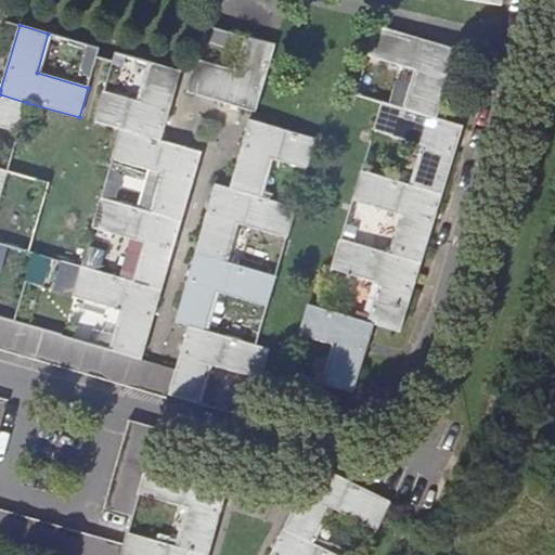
[(408,110),(437,118),(457,50),(375,25),(366,55),(420,72),(408,110)]
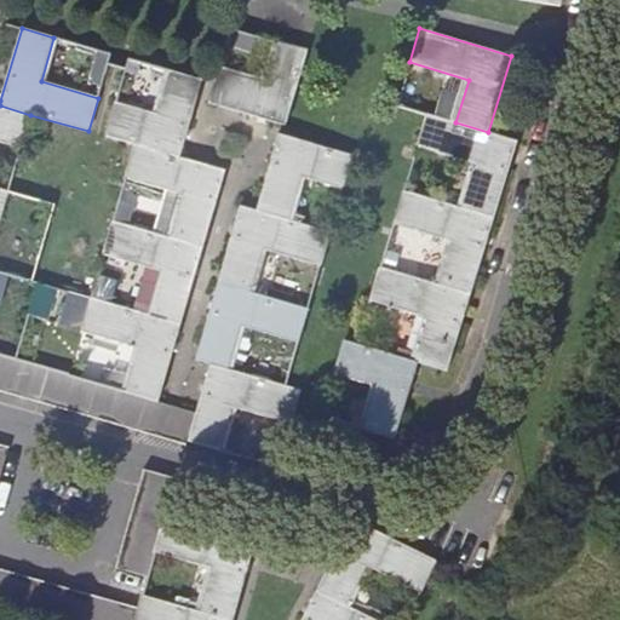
[(306,51),(274,41),(260,84),(218,72),(210,103),(285,125),(306,51)]
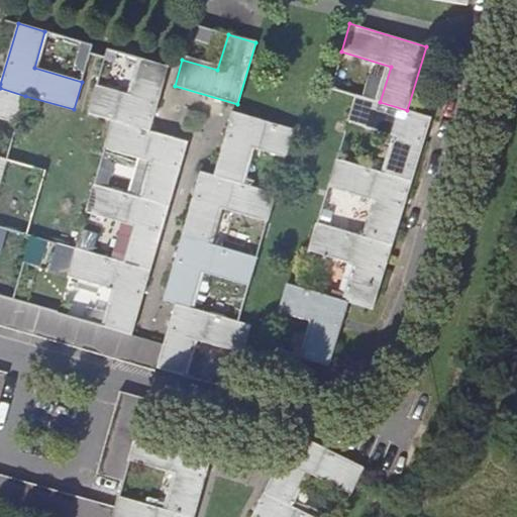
[(88,113),(111,120),(150,130),(168,67),(141,59),(130,96),(96,85),(88,113)]
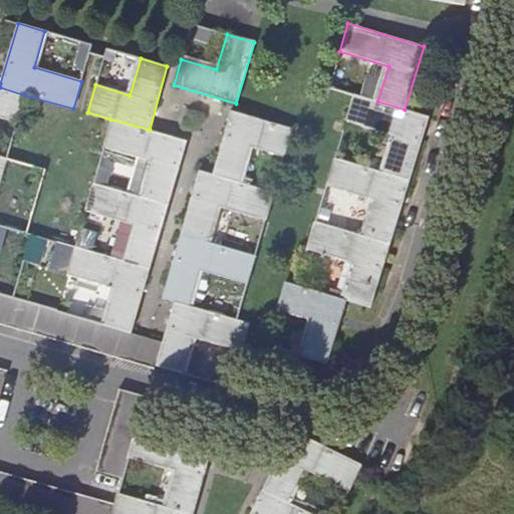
[(0,117),(17,123),(25,95),(0,87),(0,117)]
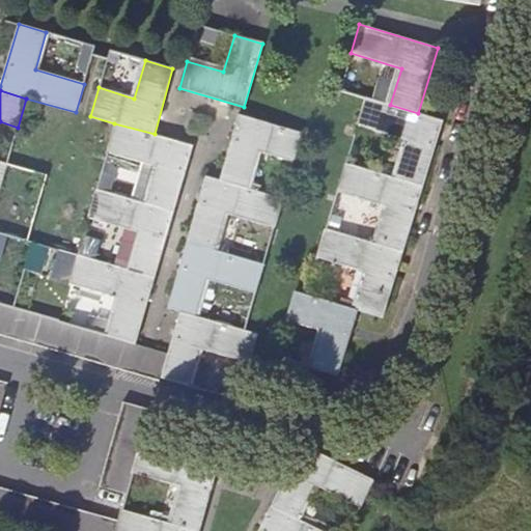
[(442,120),(418,113),(390,105),(365,98),(356,126),(406,141),(395,177),(422,186),(442,120)]
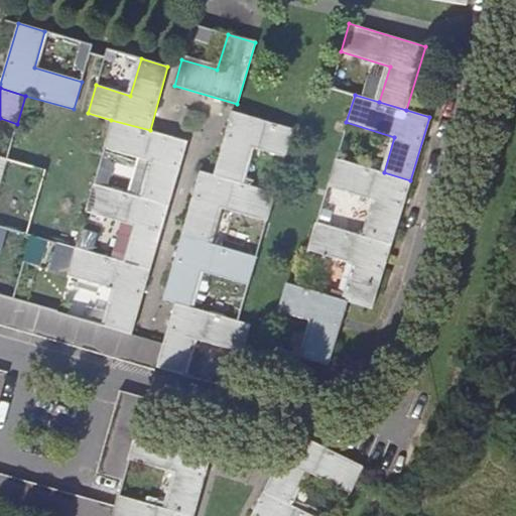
[(231,111),(213,175),(240,182),(250,148),(284,157),(292,130),(231,111)]
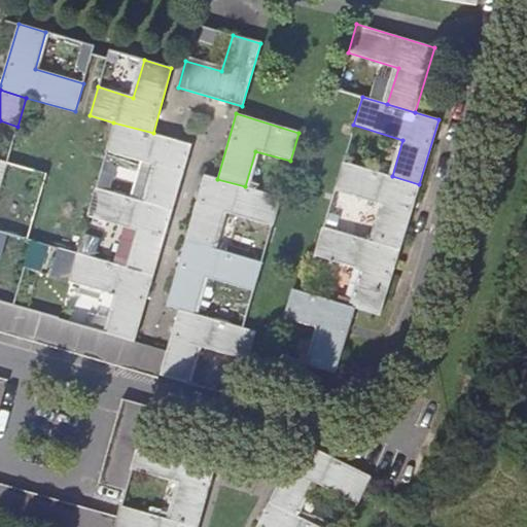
[(153,133),(113,123),(105,151),(154,166),(144,202),(173,210),(191,145),(153,133)]
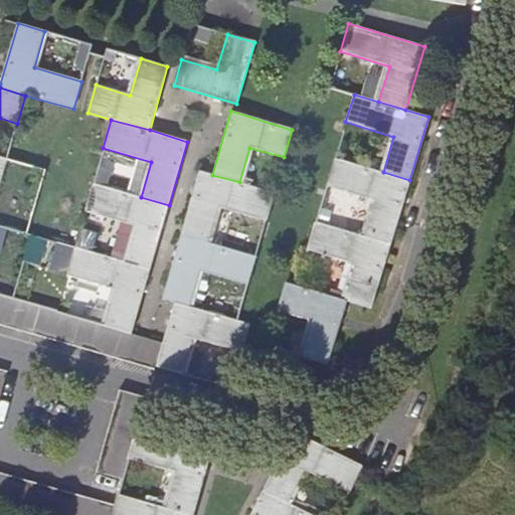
[(390,243),(409,180),(383,172),(334,157),(326,186),(374,200),(364,235),(390,243)]
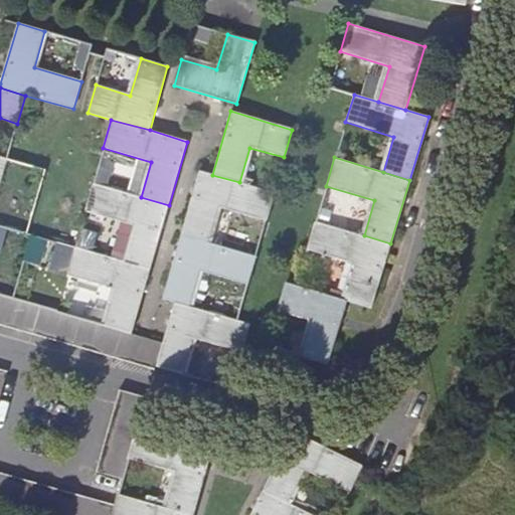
[(239,182),(212,175),(199,171),(180,234),(206,242),(217,209),(266,221),(274,192),(239,182)]
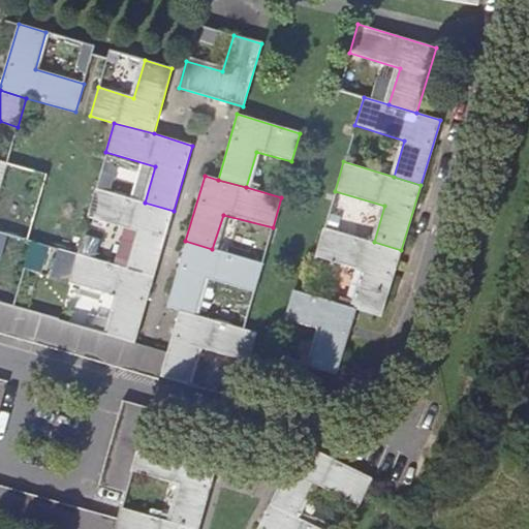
[(154,277),(174,211),(145,203),(95,188),(87,217),(136,232),(126,269),(154,277)]
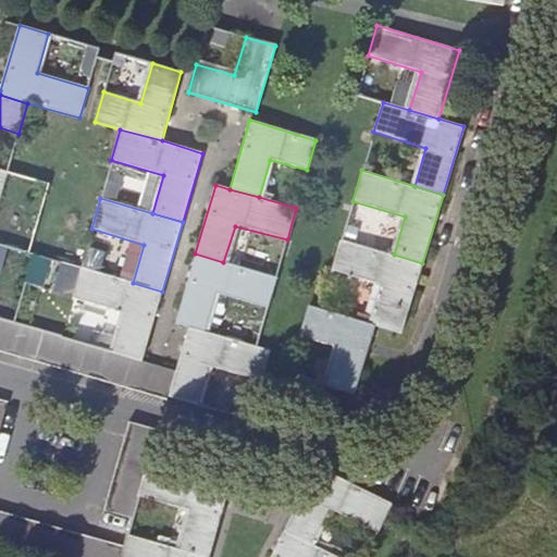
[(401,333),(422,263),(394,255),(341,239),(332,270),(384,286),(374,325),(401,333)]
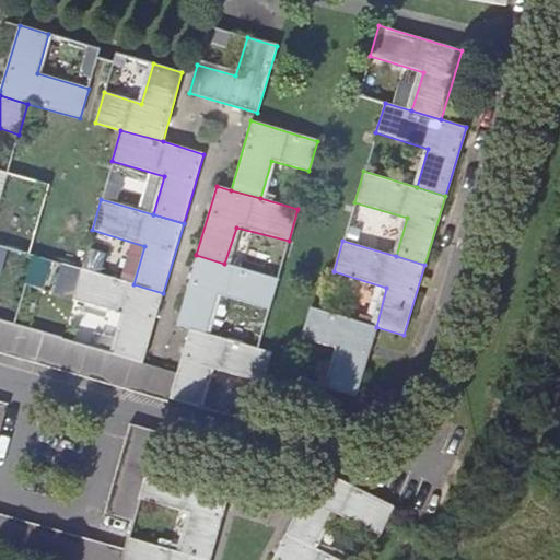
[(176,326),(190,329),(206,334),(217,294),(269,308),(278,280),(224,264),(196,255),(176,326)]
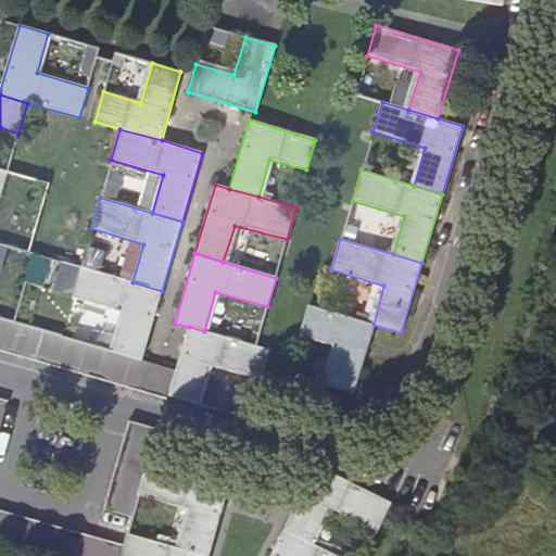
[(142,361),(162,291),(133,282),(80,267),(72,298),(123,313),(112,352),(117,354),(131,357),(142,361)]
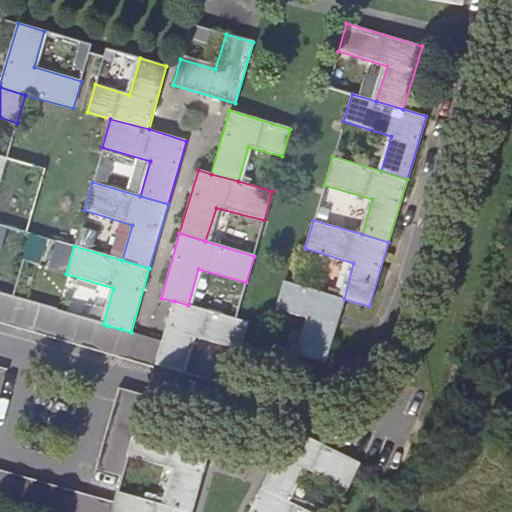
[(325,363),(344,299),(294,284),(283,281),(276,308),(309,318),(300,355),(325,363)]
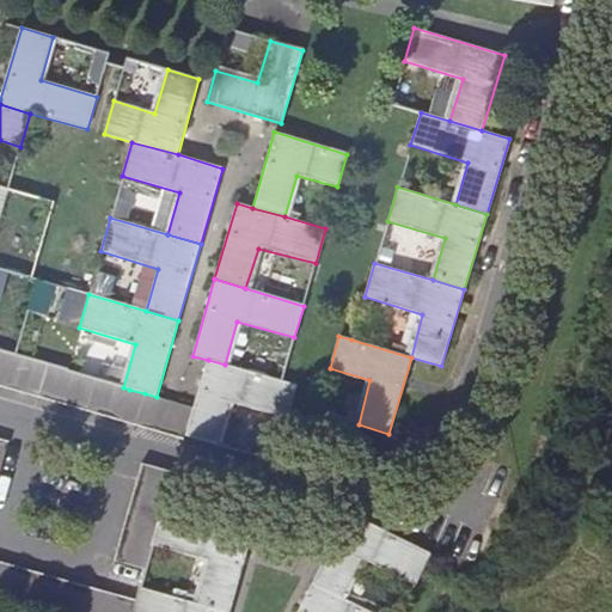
[(1,353),(0,354),(0,385),(8,389),(17,357),(1,353)]
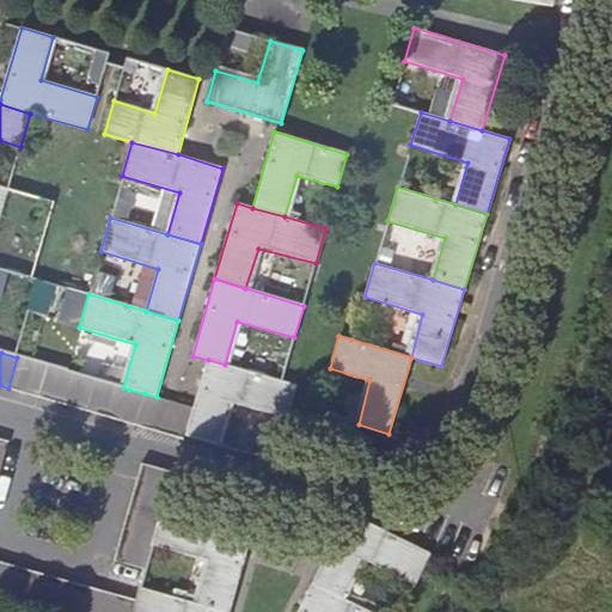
[(34,361),(17,357),(8,389),(24,393),(34,361)]
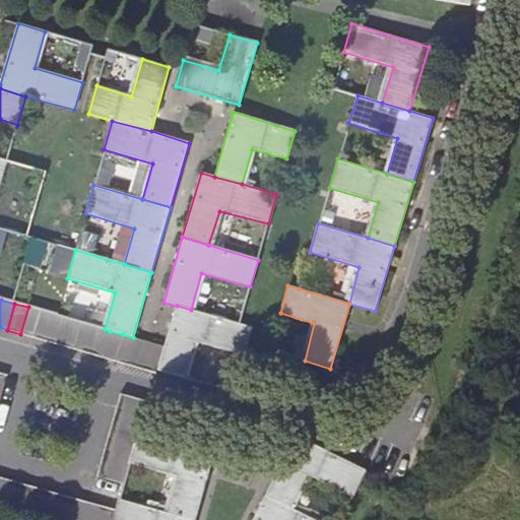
[(194,343),(244,356),(252,327),(239,324),(191,310),(177,306),(165,346),(157,372),(184,379),(194,343)]
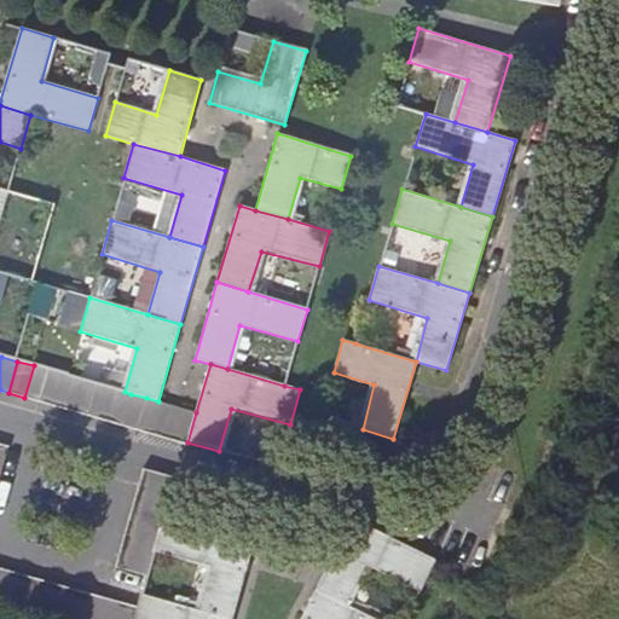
[(34,365),(24,398),(40,401),(50,370),(34,365)]
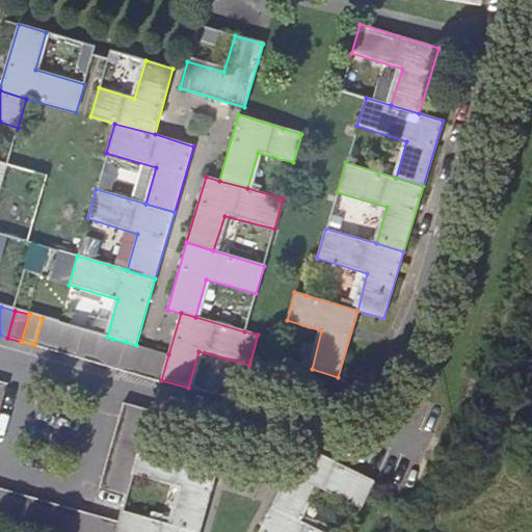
[(57,322),(43,318),(34,345),(49,349),(57,322)]
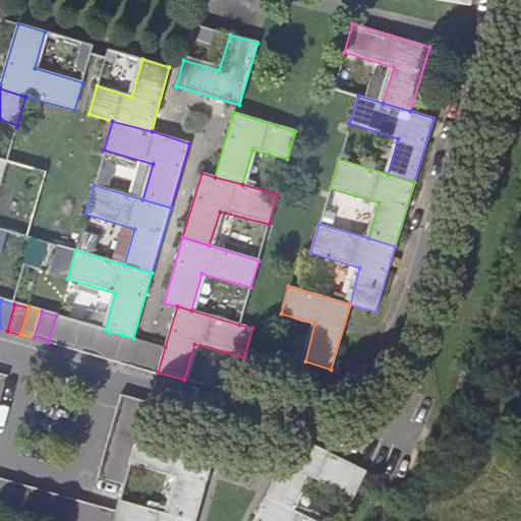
[(56,315),(48,342),(61,346),(68,320),(56,315)]
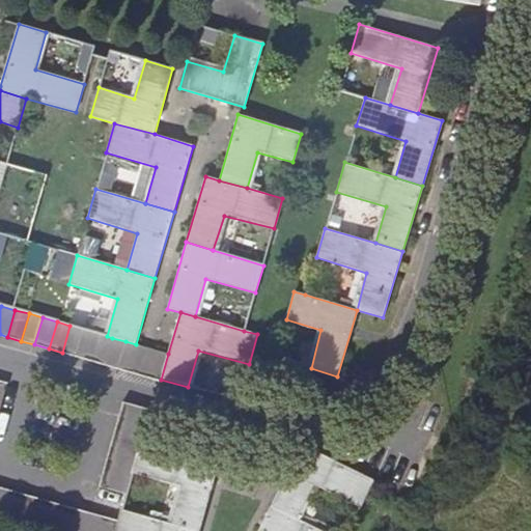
[(84,330),(70,326),(62,353),(76,357),(84,330)]
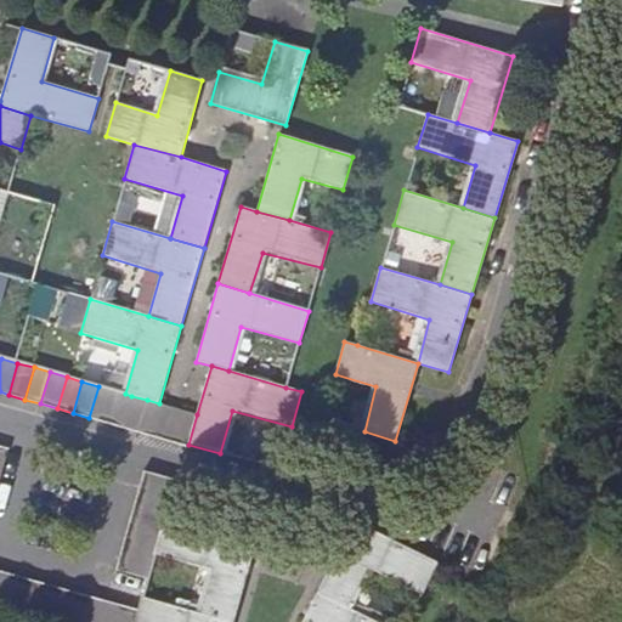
[(99,386),(89,418),(105,423),(114,390),(99,386)]
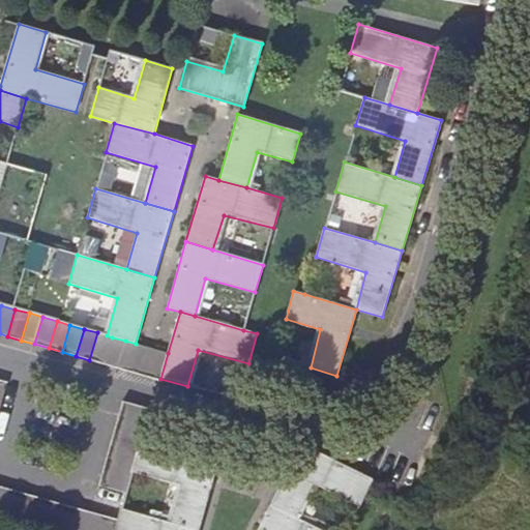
[(107,335),(97,332),(89,360),(104,364),(112,337),(107,335)]
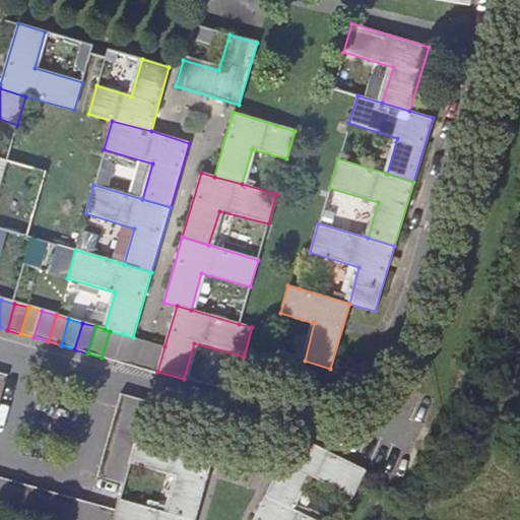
[(116,362),(123,334),(110,331),(102,358),(116,362)]
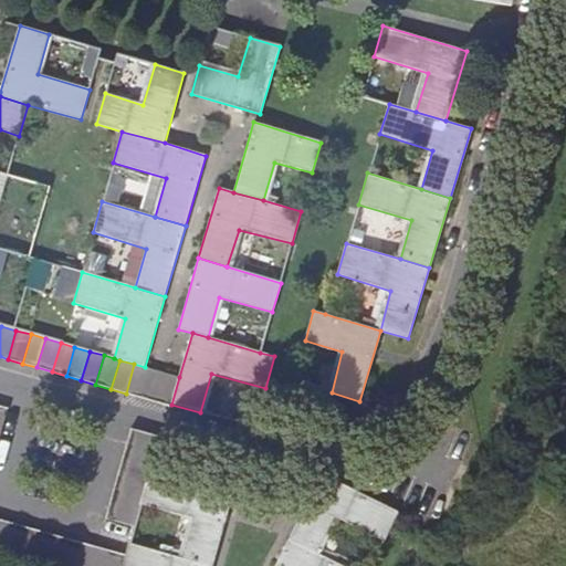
[(148,368),(145,367),(134,364),(126,394),(140,398),(148,368)]
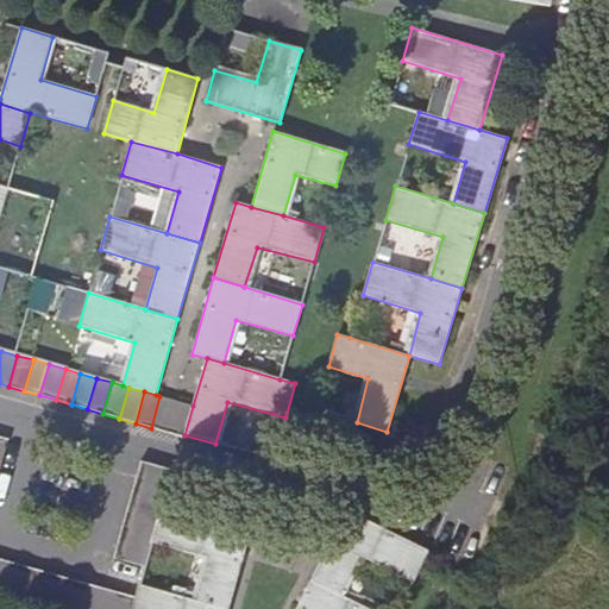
[(151,428),(165,432),(175,401),(159,396),(151,428)]
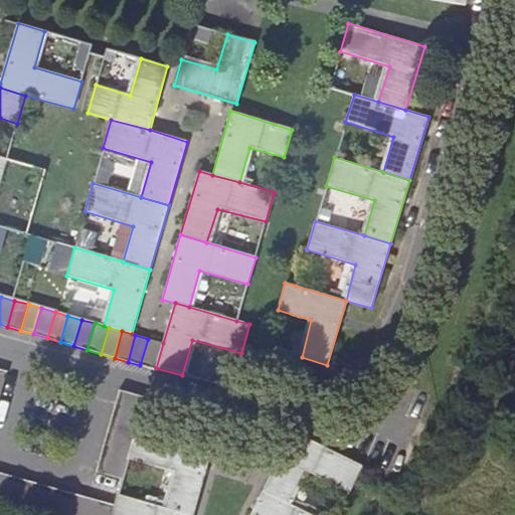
[(155,370),(156,368),(163,343),(148,339),(140,365),(155,370)]
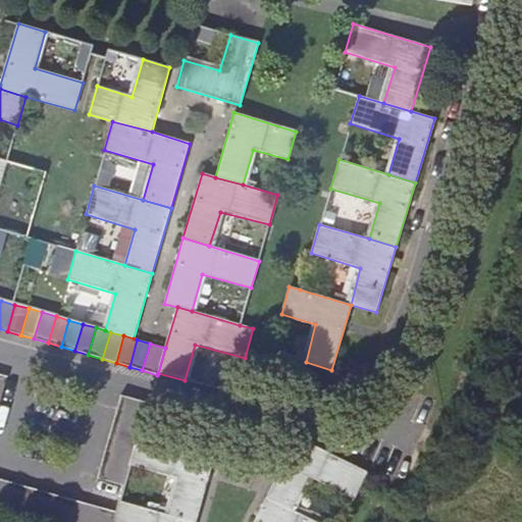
[(0,404),(8,376),(0,374),(0,404)]
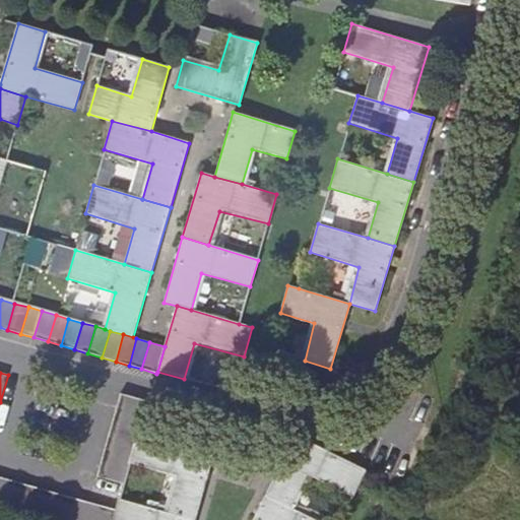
[(144,415),(145,413),(148,402),(120,395),(116,407),(144,415)]
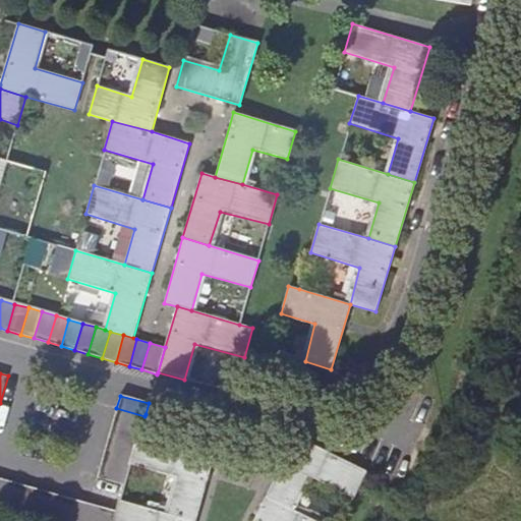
[(145,416),(116,408),(113,422),(140,430),(145,416)]
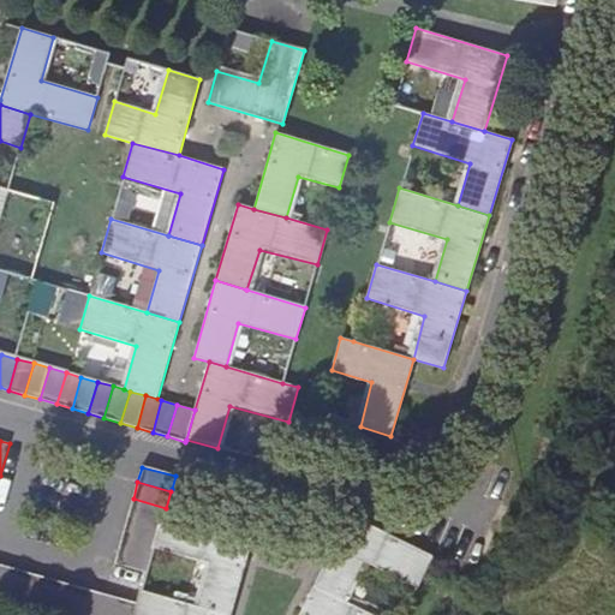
[(161,525),(165,515),(166,508),(133,499),(129,515),(161,525)]
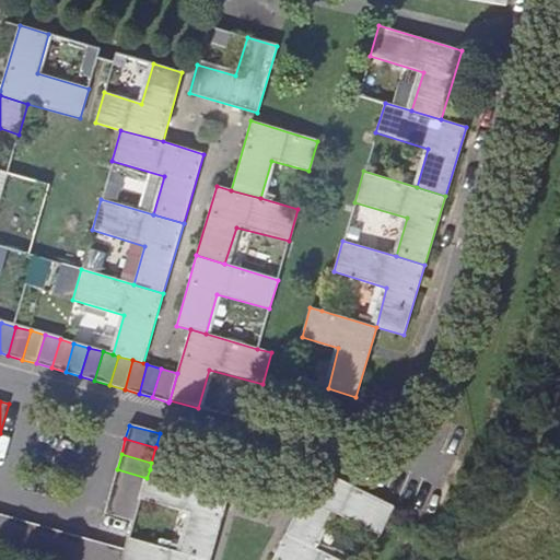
[(382,500),(322,470),(318,468),(317,471),(287,534),(314,547),(331,511),(365,528),(382,500)]
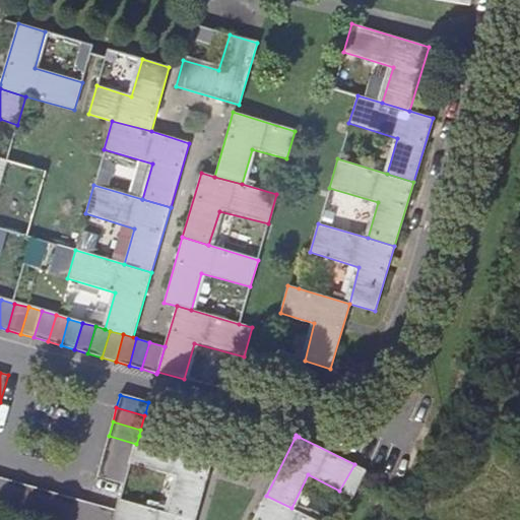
[(132,457),(136,444),(109,436),(105,449),(132,457)]
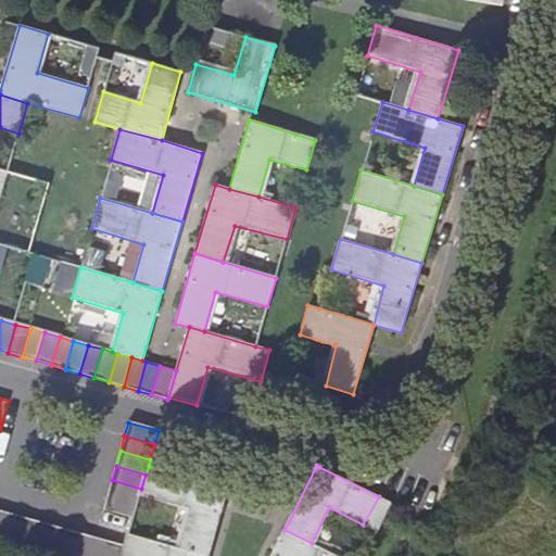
[(190,512),(179,548),(204,555),(209,555),(229,488),(149,466),(146,475),(141,489),(139,497),(190,512)]
